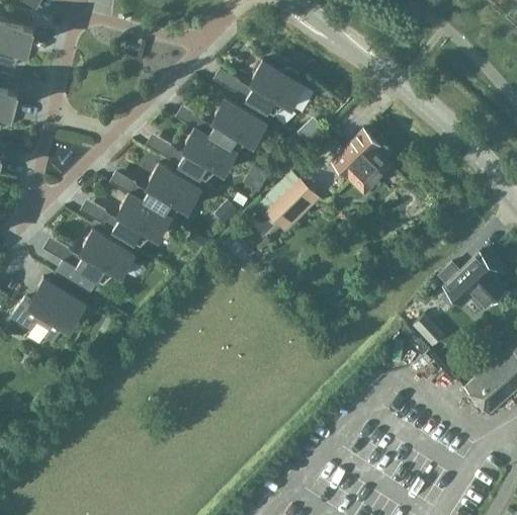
[(10,21),(11,20),(11,17),(0,11),(0,64),(14,68),(21,54),(21,53),(24,48),(27,49),(32,30),(9,25),(10,21)]
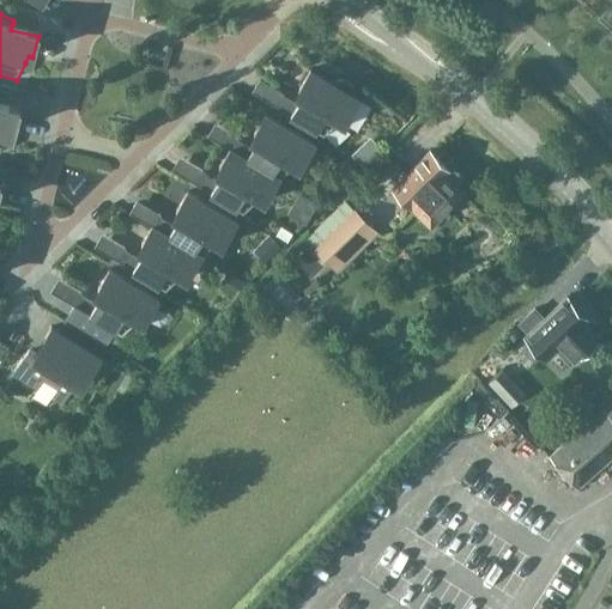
[(276,108),(325,136),(339,122),(346,127),(361,102),(352,97),(355,92),(352,87),(344,83),(338,83),(335,87),(310,73),(300,92),(304,95),(297,105),(283,97),(276,108)]
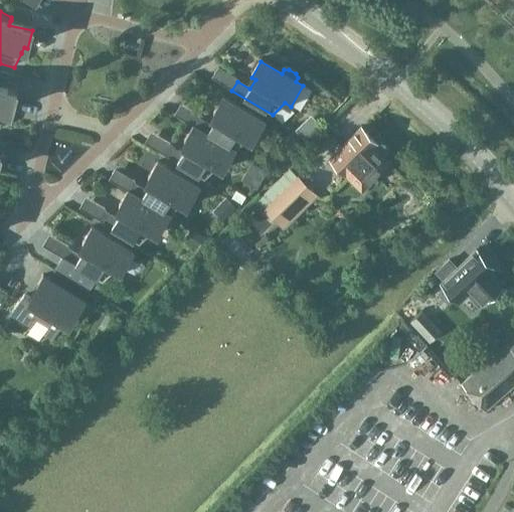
[(0,129),(6,117),(8,112),(12,112),(16,95),(0,90),(0,129)]
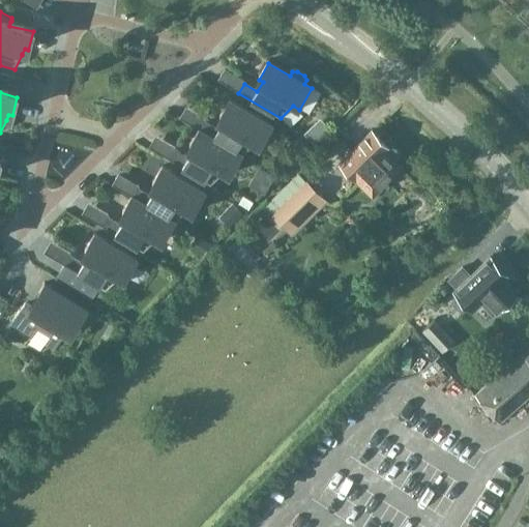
[(199,132),(242,156),(255,145),(260,148),(272,127),(229,101),(219,118),(224,121),(218,129),(206,122),(200,132),(199,132)]
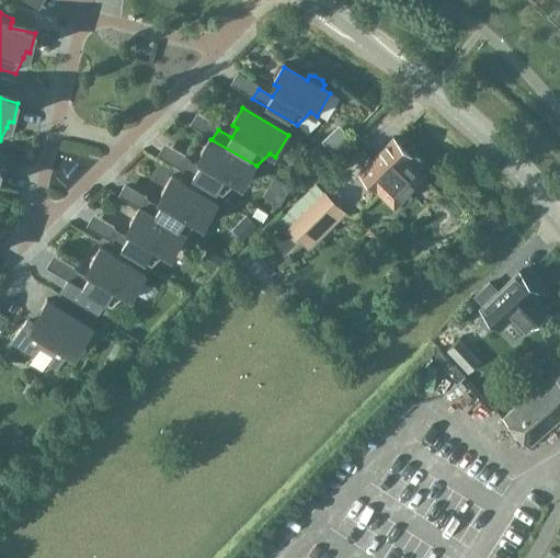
[(331,133),(322,141),(331,151),(340,143),(331,133)]
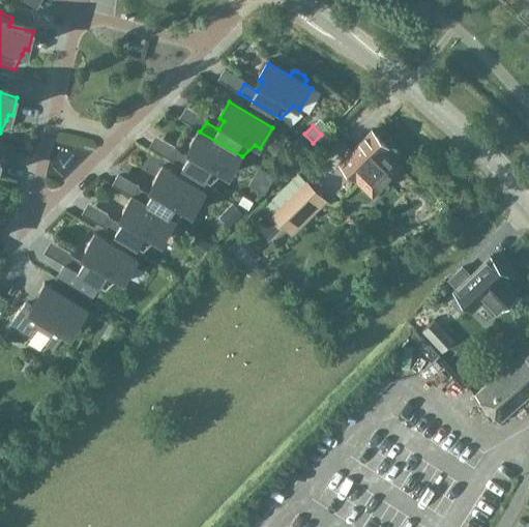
[(241,157),(242,156),(199,132),(189,147),(194,150),(187,159),(175,152),(170,162),(211,185),(223,175),(229,178),(241,157)]
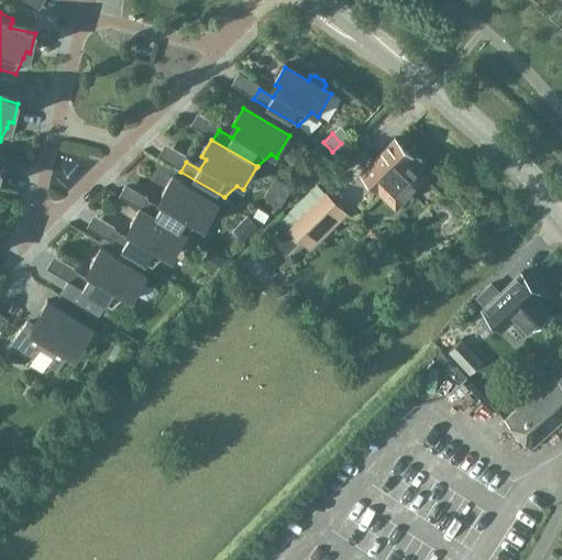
[(414,158),(411,157),(395,140),(359,175),(394,210),(409,195),(426,177),(421,173),(423,169),(423,164),(419,158),(414,158)]
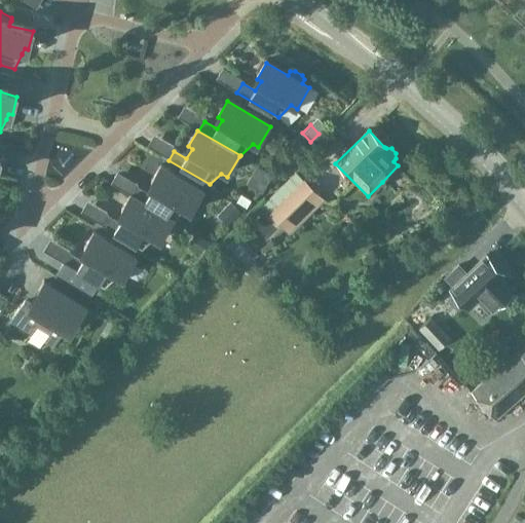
[(130,198),(173,223),(185,212),(191,215),(203,193),(160,169),(151,185),(155,187),(150,197),(137,189),(132,198),(130,197),(130,198)]
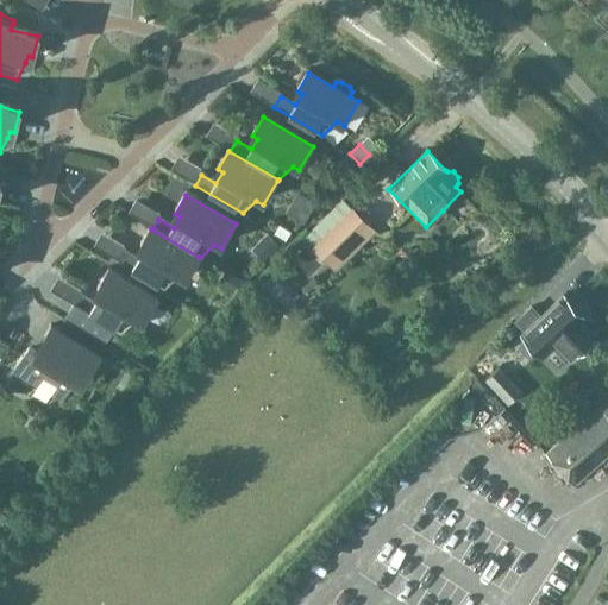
[(299,231),(308,208),(289,200),(279,222),(299,231)]
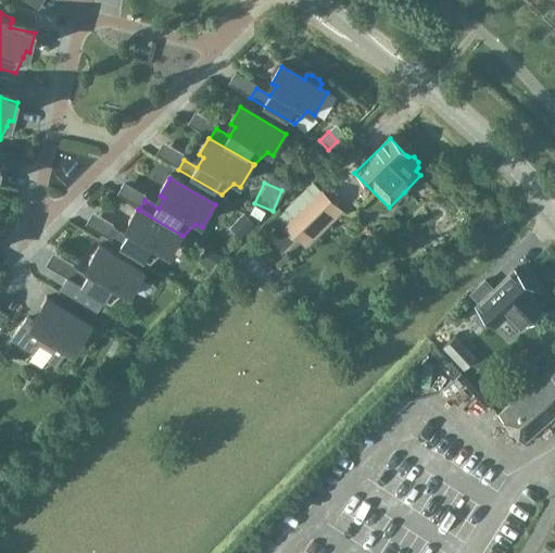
[(306,250),(343,213),(320,191),(319,192),(311,184),(277,218),(285,226),(284,227),(306,250)]
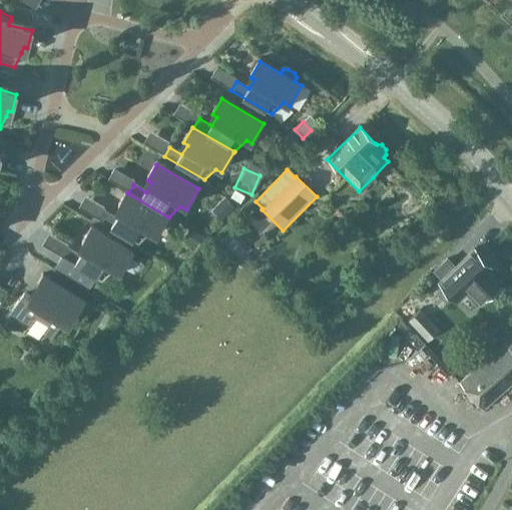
[(233,192),(229,200),(239,206),(243,198),(233,192)]
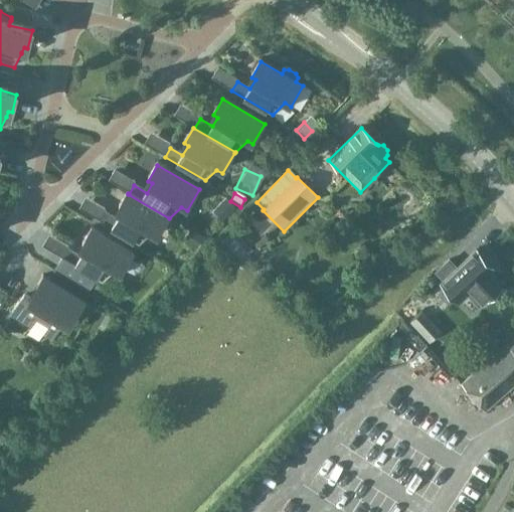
[(169,218),(128,194),(119,209),(123,211),(118,221),(105,213),(100,223),(140,246),(151,236),(157,239),(169,218)]
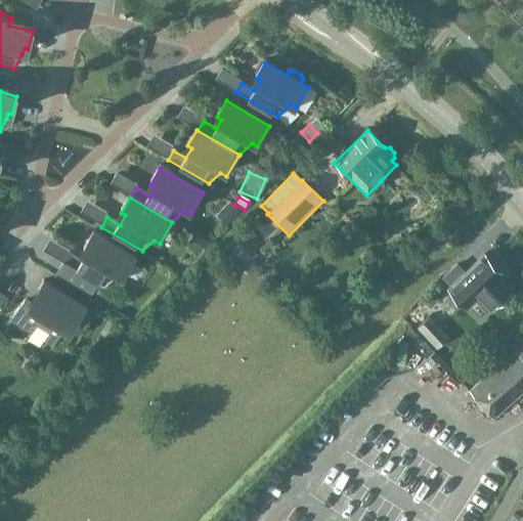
[(230,222),(238,214),(229,204),(221,212),(230,222)]
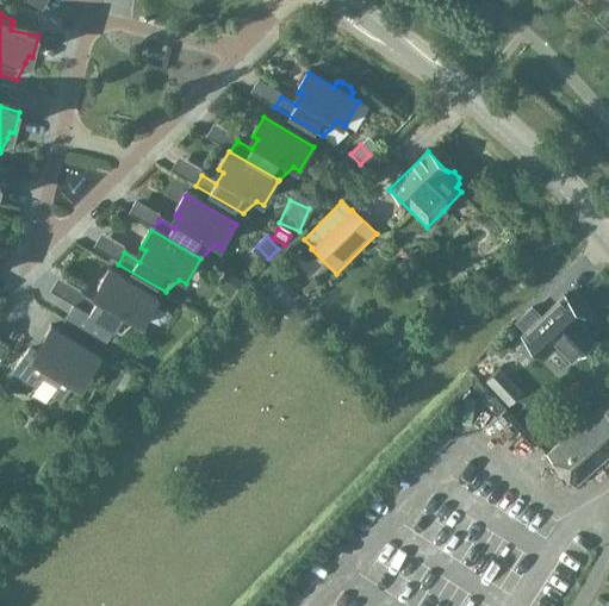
[(95,306),(81,298),(79,297),(73,308),(64,323),(103,344),(111,331),(123,337),(137,324),(144,328),(159,303),(109,274),(98,293),(103,295),(95,306)]
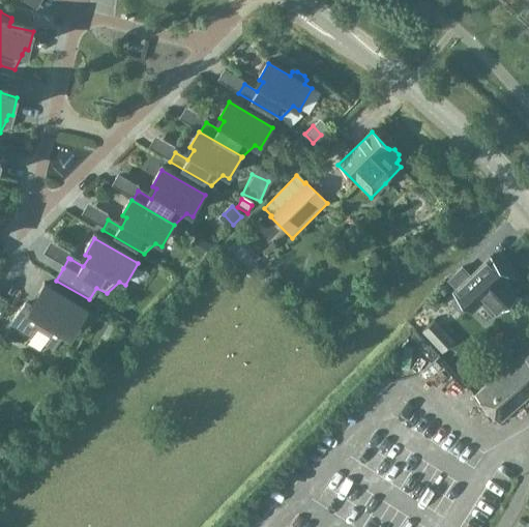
[(199,239),(192,252),(202,258),(209,245),(199,239)]
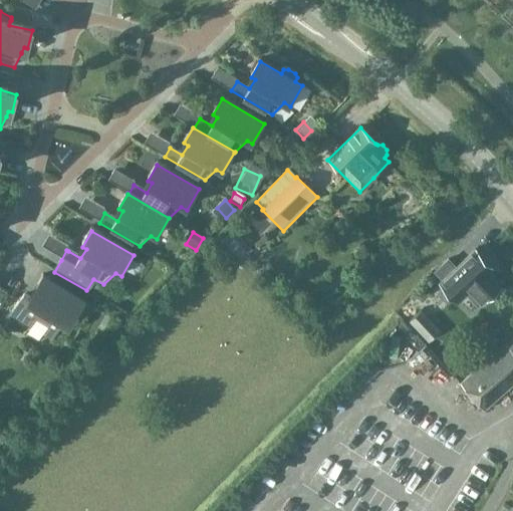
[(446,260),(433,273),(441,282),(437,287),(455,306),(472,289),(484,301),(500,286),(487,273),(492,268),(475,250),(455,269),(446,260)]
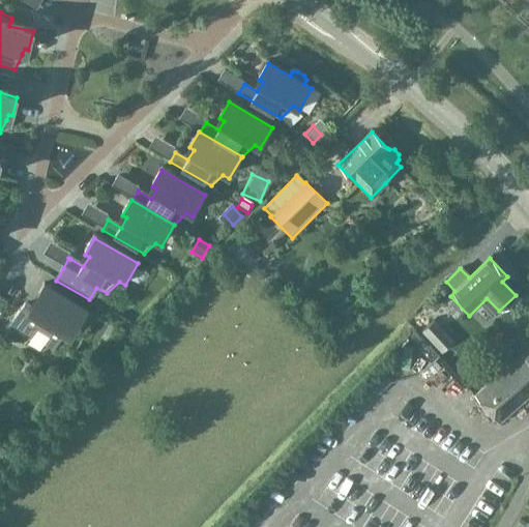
[(22,311),(12,326),(34,340),(31,345),(42,351),(46,346),(55,351),(67,330),(75,335),(87,314),(45,289),(29,315),(22,311)]
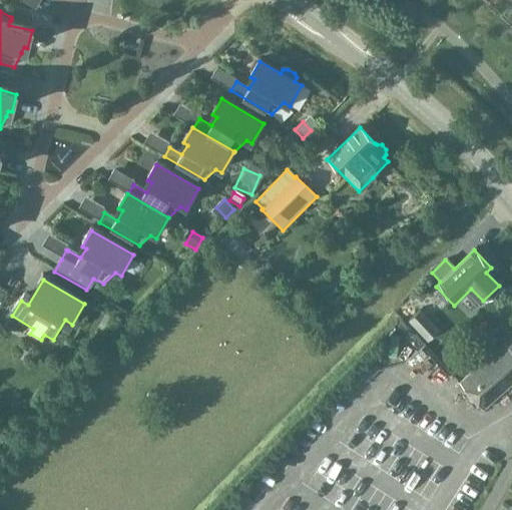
[(421,310),(408,321),(427,342),(440,330),(421,310)]
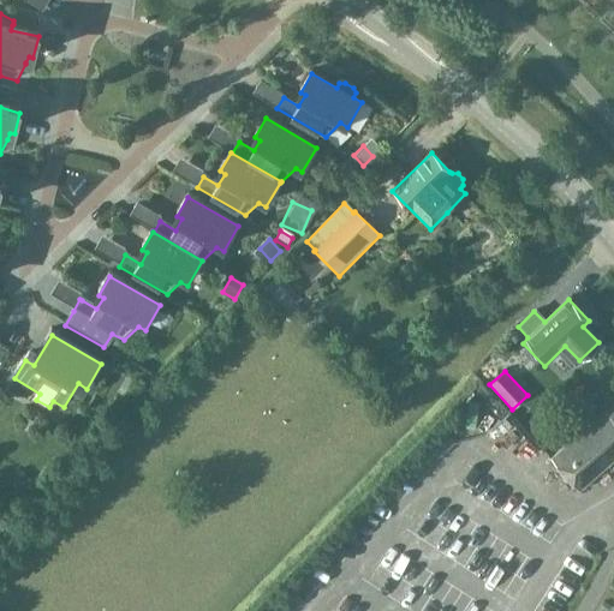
[(613,401),(548,460),(577,491),(613,460),(613,461),(613,401)]
